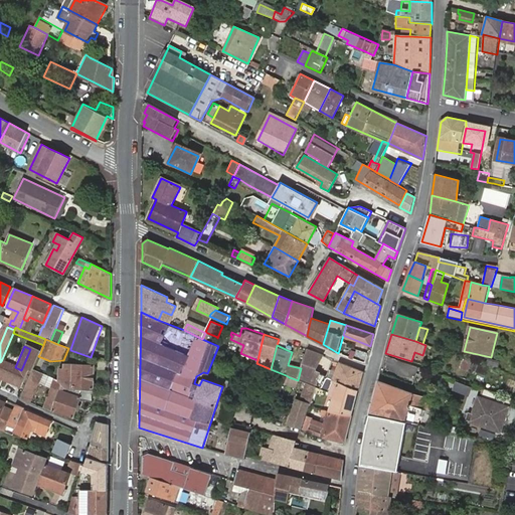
[(307,348),(301,368),(298,380),(302,382),(316,388),(323,373),(316,370),(317,368),(323,354),(307,348)]
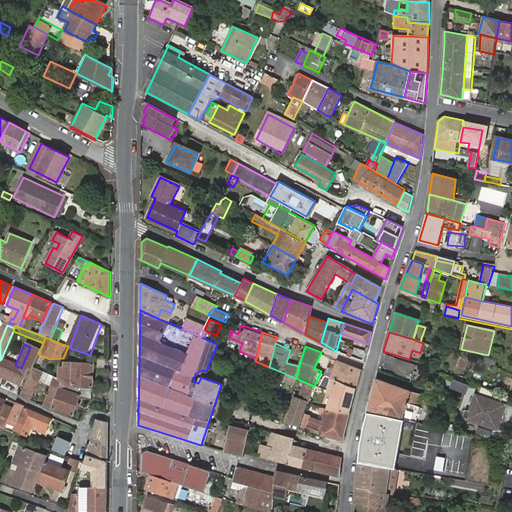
[(347,346),(344,354),(355,358),(358,350),(347,346)]
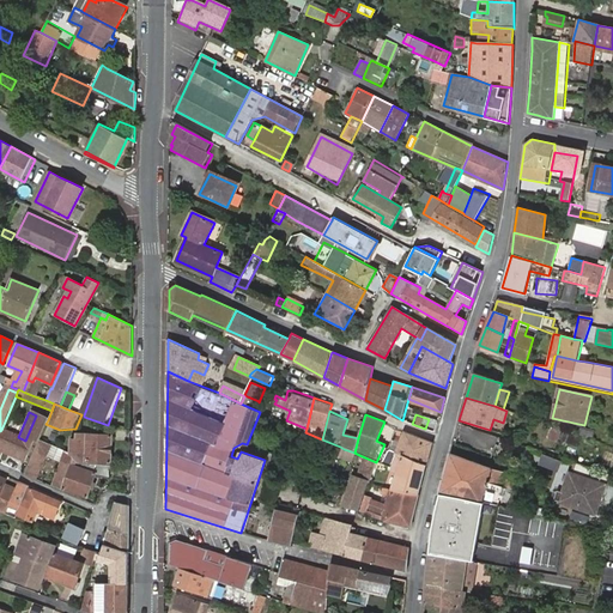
[(1,430),(0,431),(0,455),(0,456),(4,449),(25,460),(34,441),(38,442),(40,438),(46,424),(48,420),(36,416),(25,441),(18,437),(1,430)]
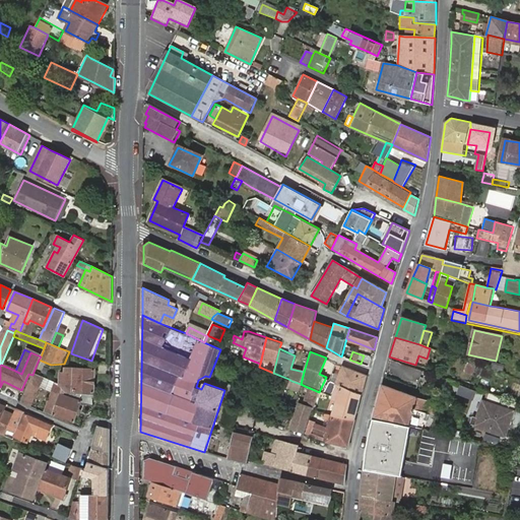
[(463,374),(471,377),(471,375),(475,364),(468,361),(463,374)]
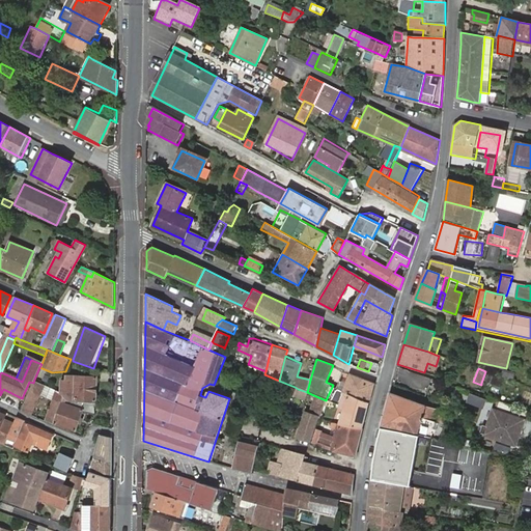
[(402,369),(398,382),(426,391),(430,379),(402,369)]
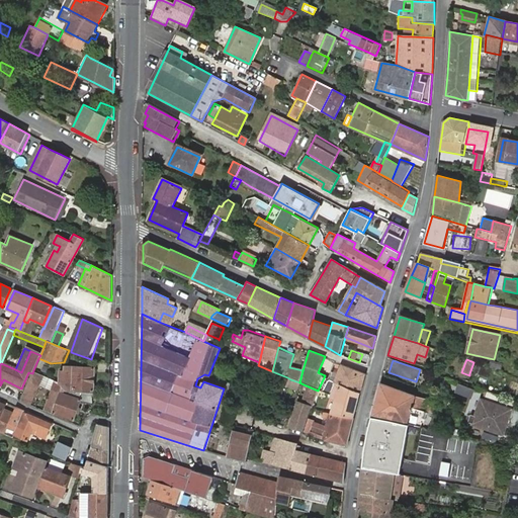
[(492,368),(501,371),(503,364),(491,361),(489,367),(492,368)]
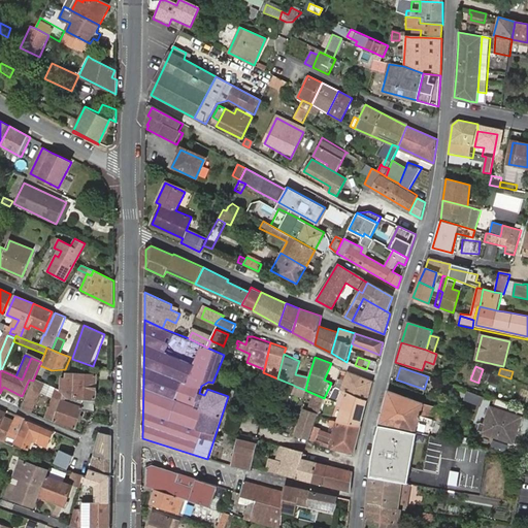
[(501,375),(498,374),(483,369),(479,381),(498,387),(501,375)]
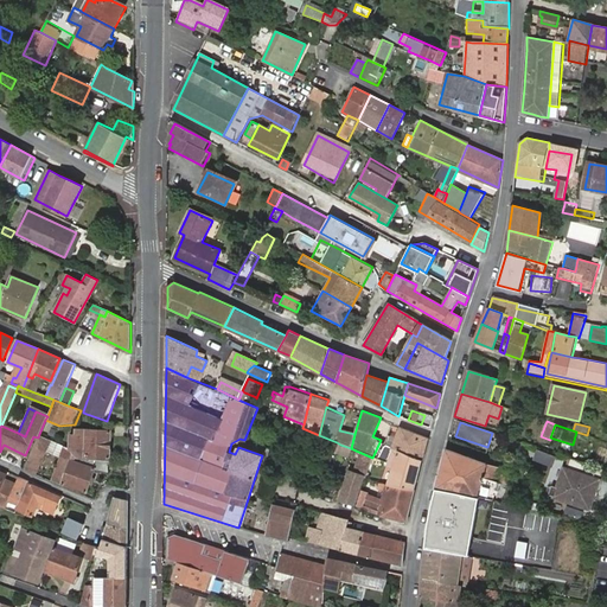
[(393,452),(422,460),(427,438),(402,427),(397,440),(394,447),(387,445),(379,461),(388,465),(390,458),(393,452)]
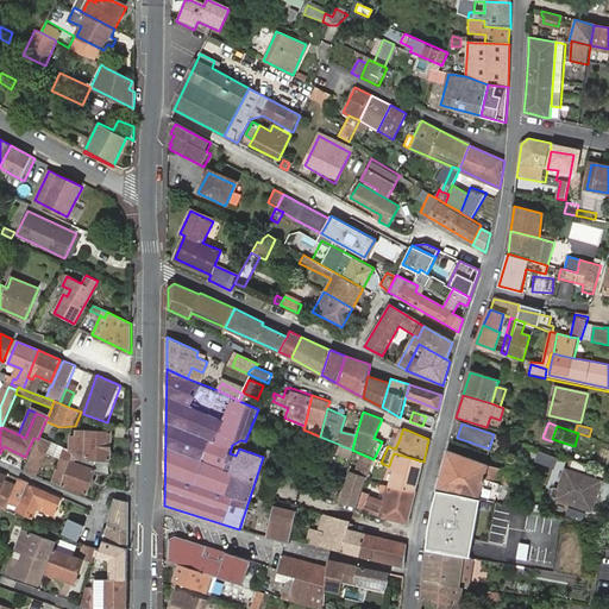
[(75,457),(76,459),(111,459),(111,433),(76,431),(76,434),(76,444),(70,445),(70,450),(70,453),(73,454),(75,457)]
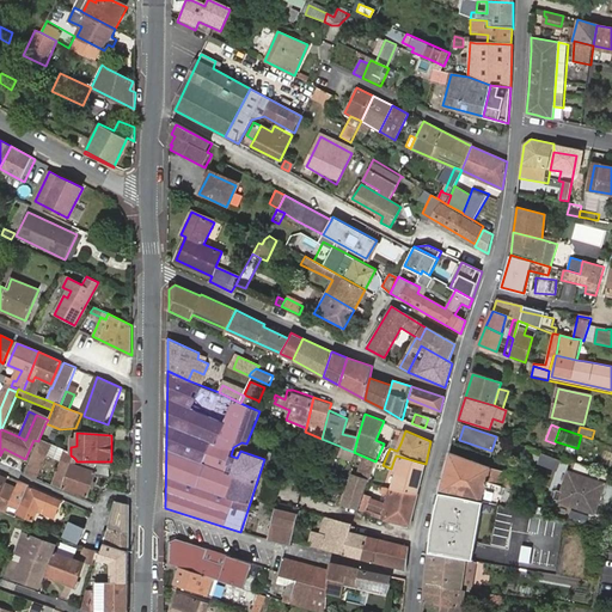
[(25,472),(36,477),(47,453),(51,444),(40,438),(38,441),(25,472)]
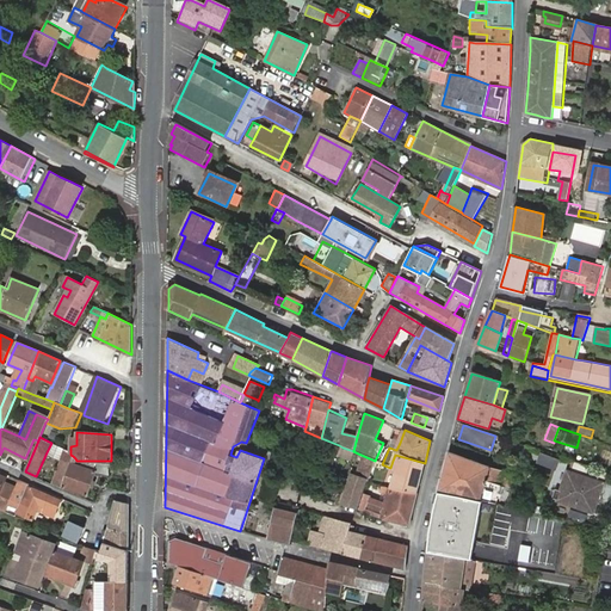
[(396,450),(400,443),(392,439),(390,443),(390,445),(389,448),(396,450)]
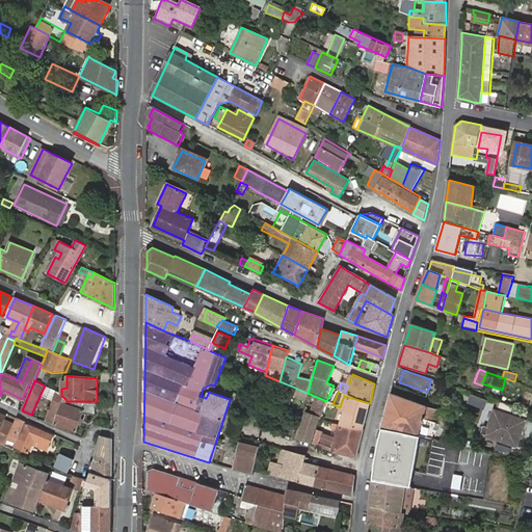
[(95,413),(95,404),(85,404),(68,404),(67,401),(65,399),(63,397),(61,396),(61,393),(48,387),(45,386),(41,394),(53,399),(46,420),(75,431),(82,413),(95,413)]
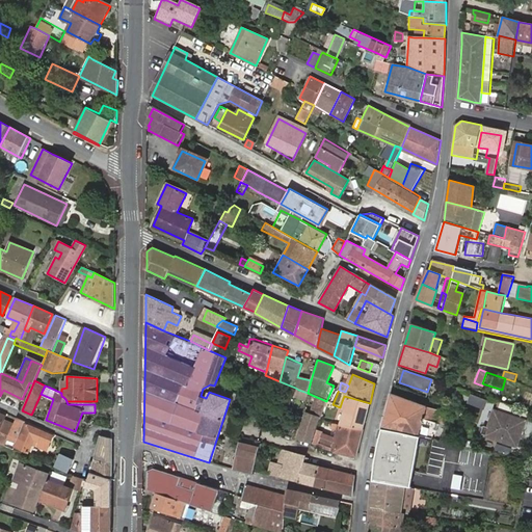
[(210,388),(209,392),(230,399),(231,396),(210,388)]
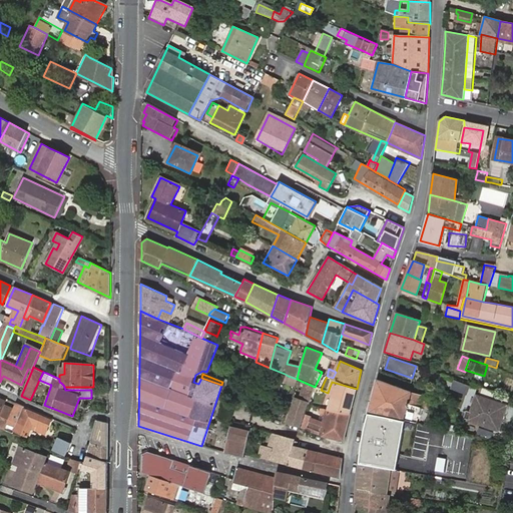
[(297,379),(288,376),(286,383),(295,386),(297,379)]
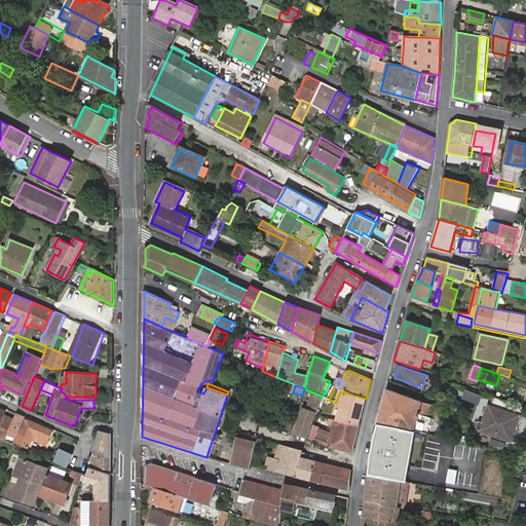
[(415,431),(427,435),(431,418),(435,408),(421,404),(421,403),(386,389),(374,424),(415,431)]
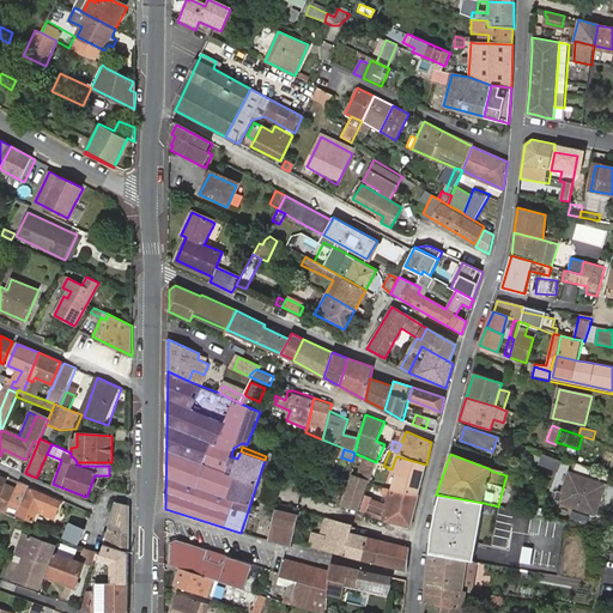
[(540,454),(536,465),(556,472),(560,461),(540,454)]
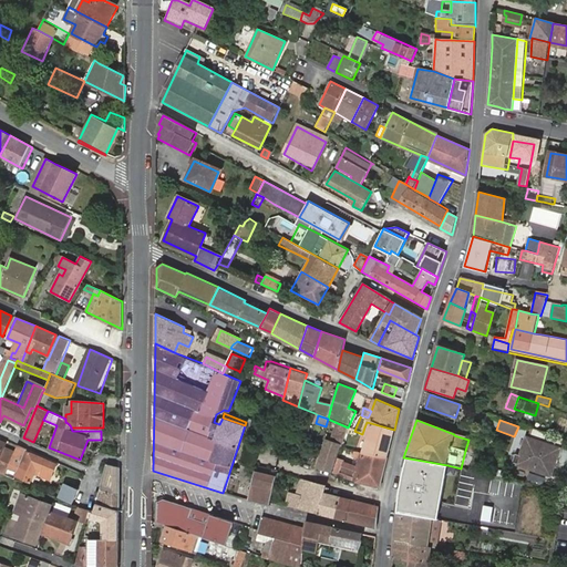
[(337,433),(346,436),(348,428),(332,421),(331,426),(338,430),(337,433)]
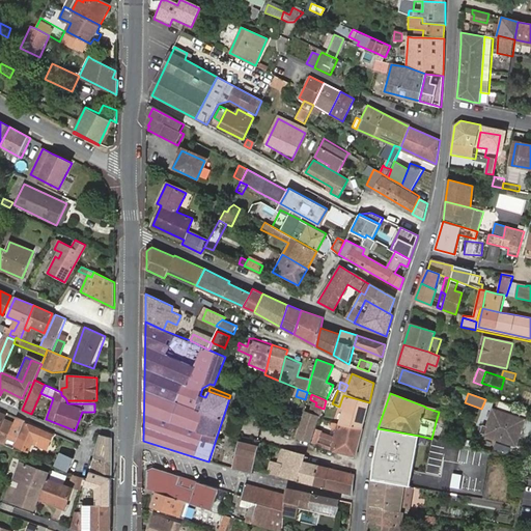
[(345,424),(362,428),(369,402),(343,395),(341,400),(347,402),(345,408),(348,409),(345,424)]
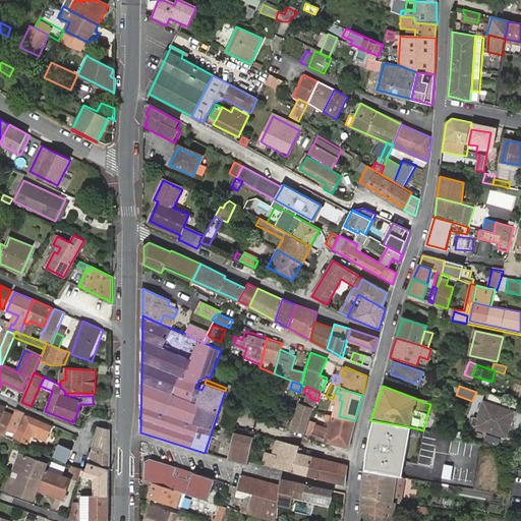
[(500,408),(504,398),(488,393),(479,420),(487,422),(485,429),(506,437),(513,412),(500,408)]
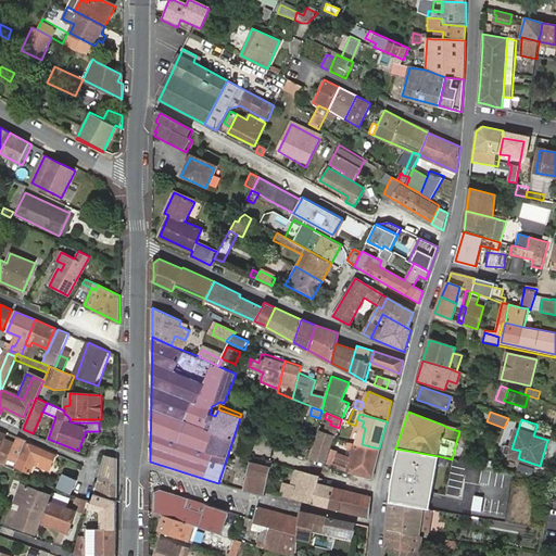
[(321,427),(311,457),(312,458),(324,462),(332,438),(331,438),(333,431),(321,427)]
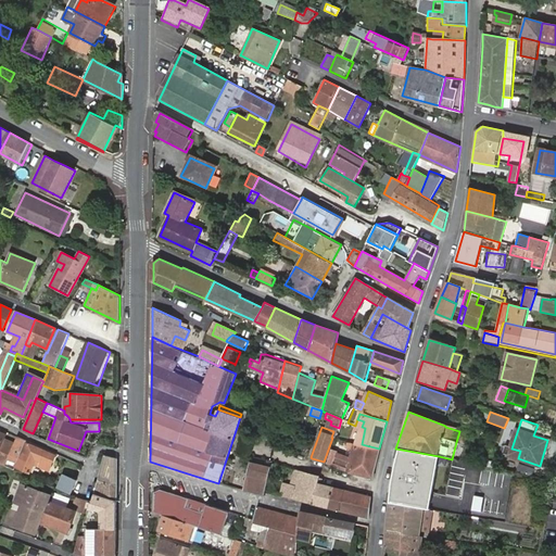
[(467,432),(459,431),(456,442),(465,444),(467,432)]
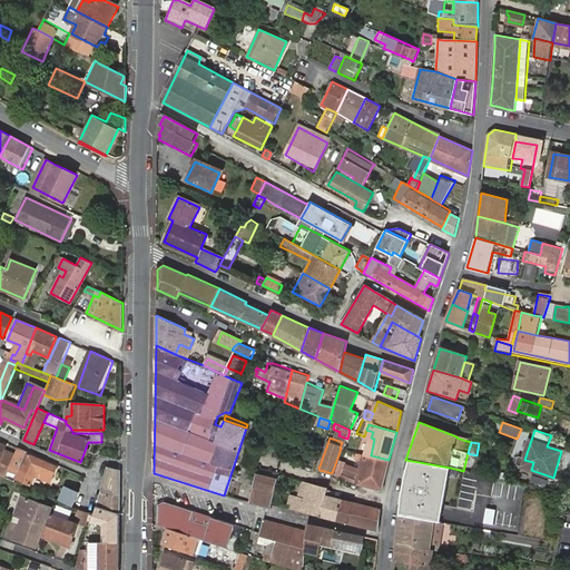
[(0,475),(3,478),(13,453),(5,449),(5,448),(0,444),(0,475)]
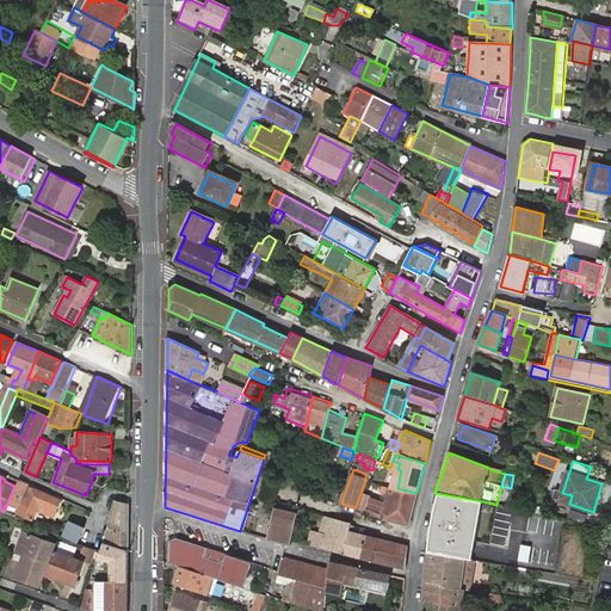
[(14,486),(8,501),(18,506),(16,511),(30,517),(34,508),(53,518),(60,500),(28,486),(28,483),(18,479),(14,486)]
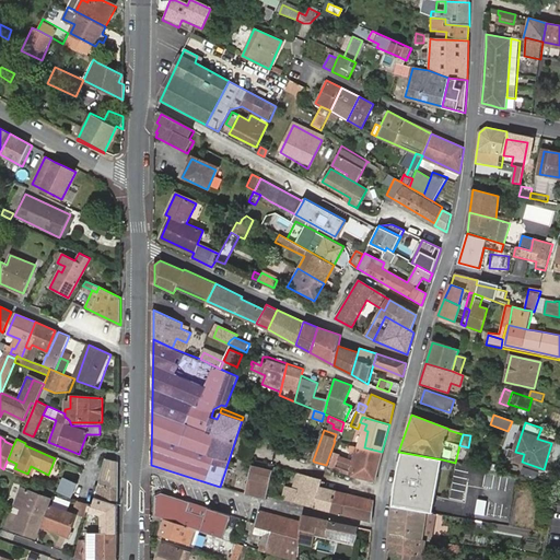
[(333,470),(375,482),(376,470),(382,452),(364,447),(352,445),(351,450),(358,452),(356,461),(349,458),(339,454),(334,468),(333,470)]
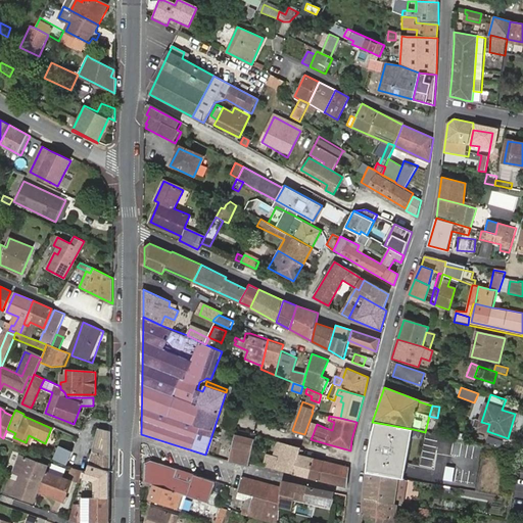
[(328,420),(326,428),(332,430),(334,422),(328,420)]
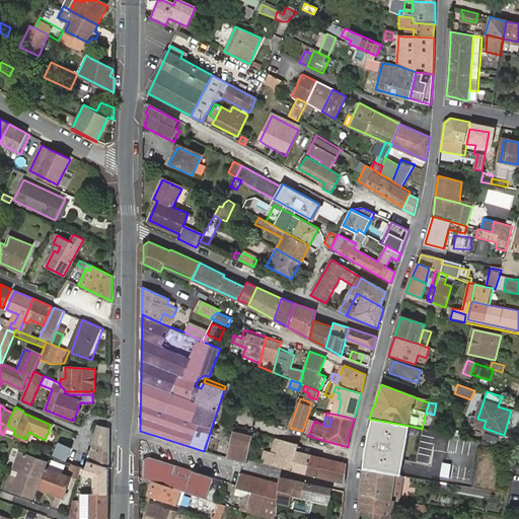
[(361,463),(360,468),(400,475),(401,470),(410,426),(369,419),(364,447),(361,463)]
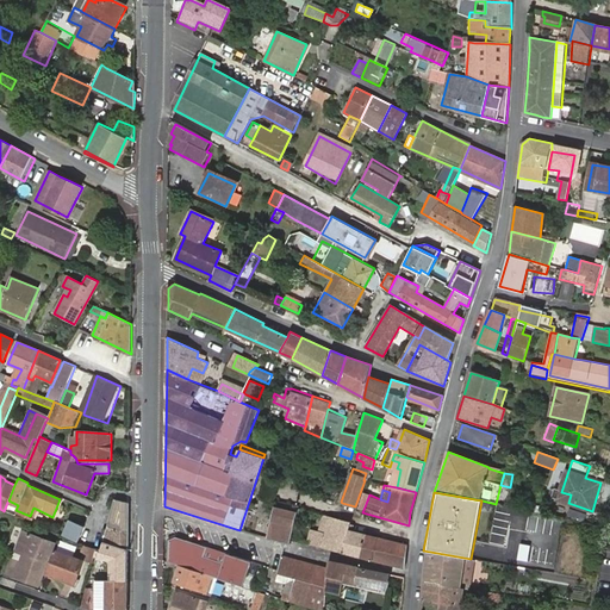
[(358,508),(363,510),(369,495),(363,493),(358,508)]
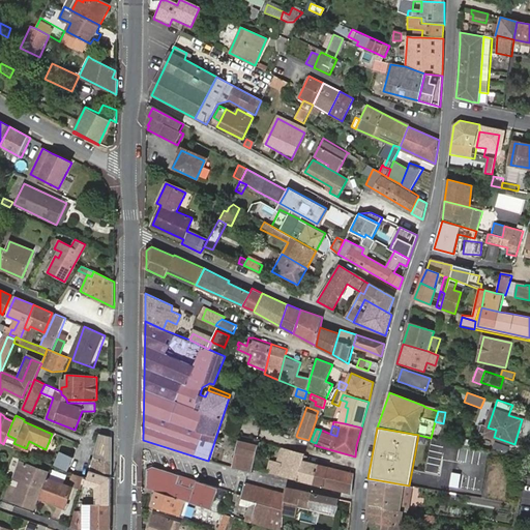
[(111,476),(112,437),(100,434),(98,440),(90,470),(95,472),(111,476)]
